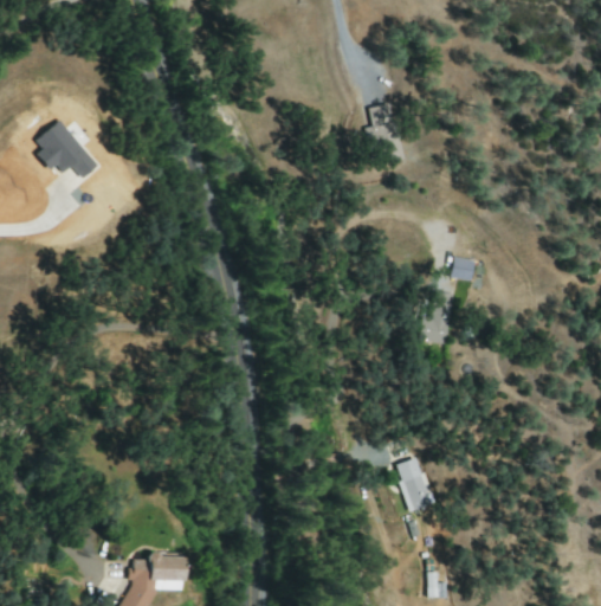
[(471,282),(475,262),(453,257),(450,277),(471,282)]
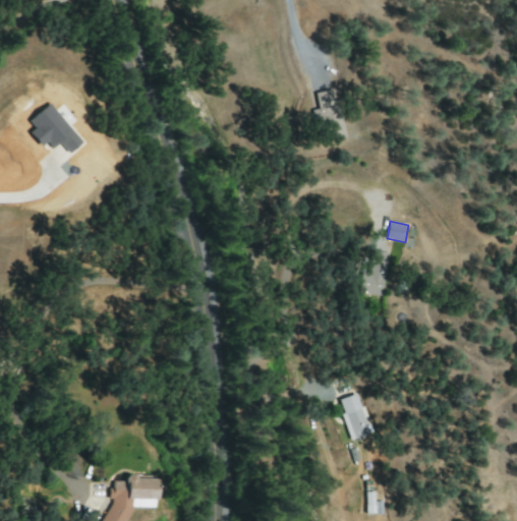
[(360,293),(385,295),(390,252),(372,250),(370,274),(362,273),(360,293)]
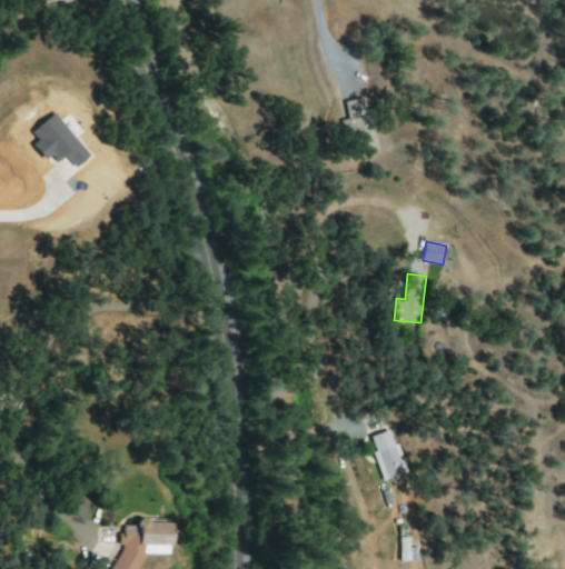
[(385,481),(409,472),(396,429),(370,437),(385,481)]
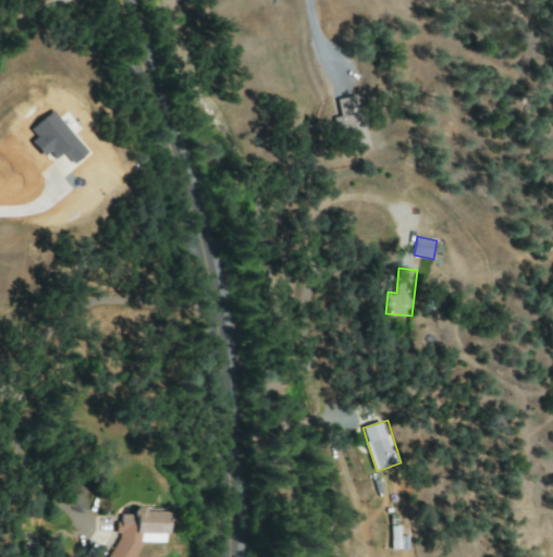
[(136,556),(144,543),(168,543),(168,511),(149,511),(138,506),(134,516),(124,516),(118,527),(118,534),(121,536),(110,556),(136,556)]
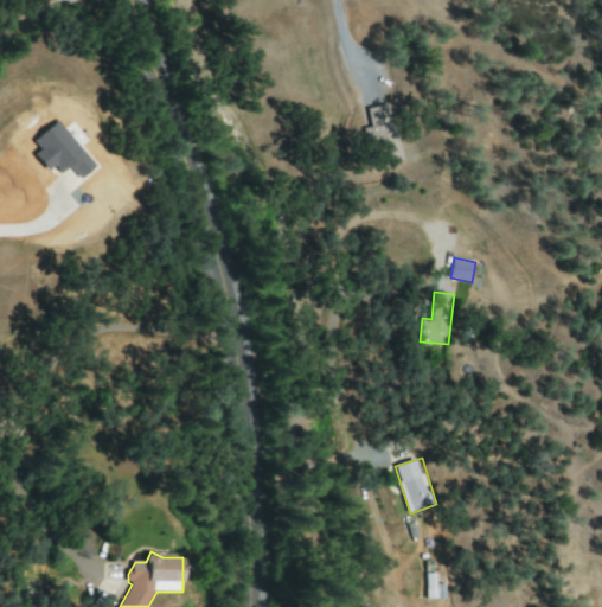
[(439,599),(437,576),(427,576),(428,599),(439,599)]
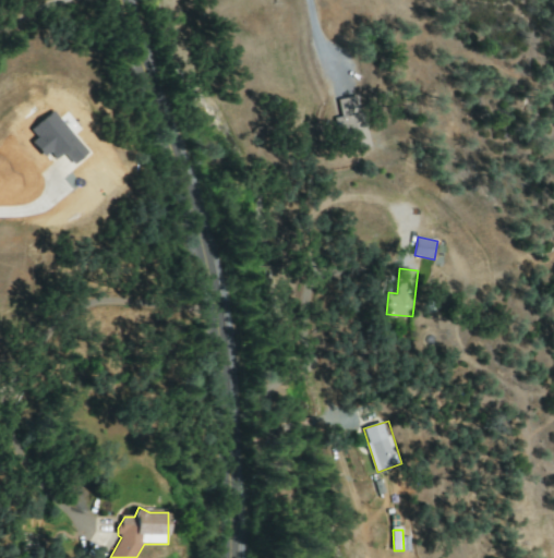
[(412,536),(404,537),(404,552),(412,550),(412,536)]
